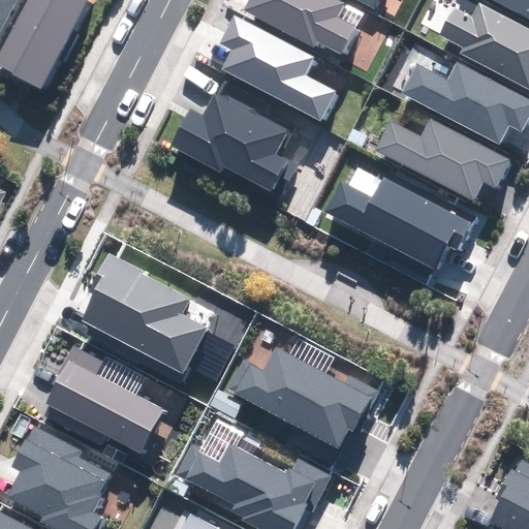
[(87,1),(85,0),(27,0),(0,52),(0,66),(41,88),(87,1)]
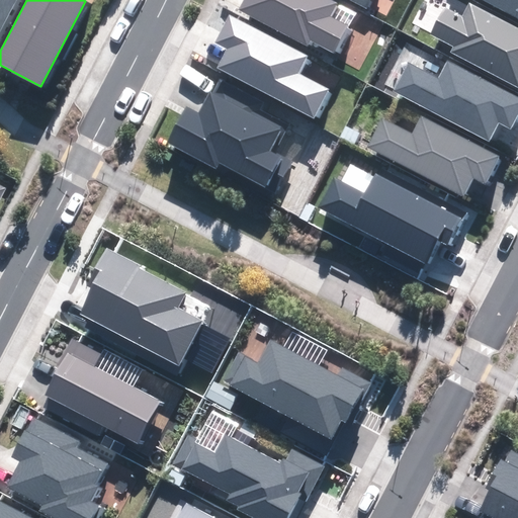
[(0,0),(0,29),(15,0),(0,0)]
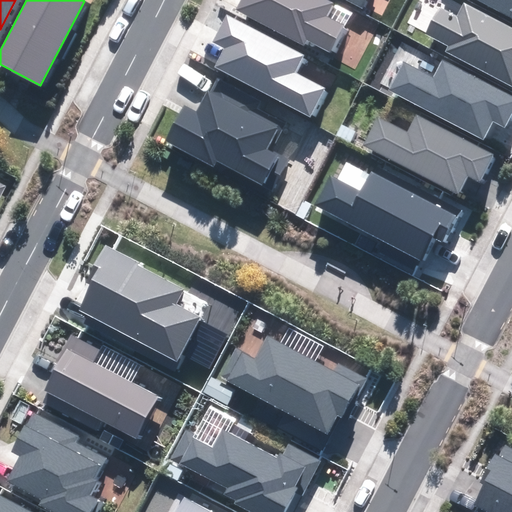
[(333,2),(329,0),(239,0),(235,10),(303,45),(306,39),(329,50),(342,25),(325,17),(333,2)]
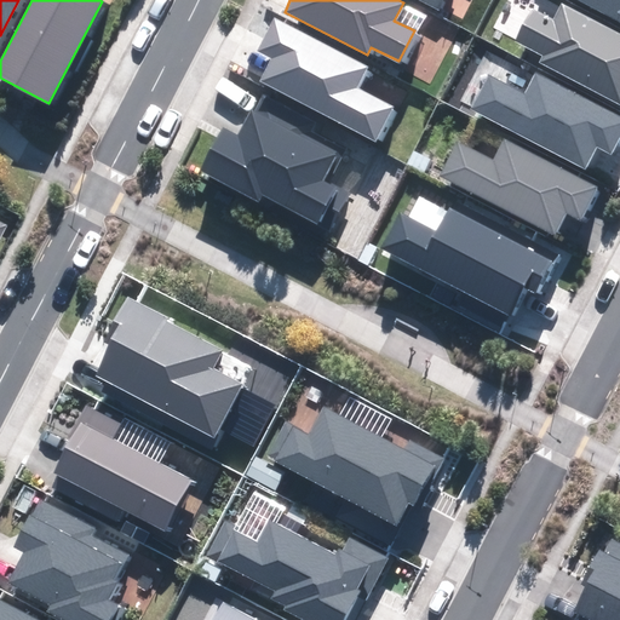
[(619,0),(583,0),(619,18),(619,0)]
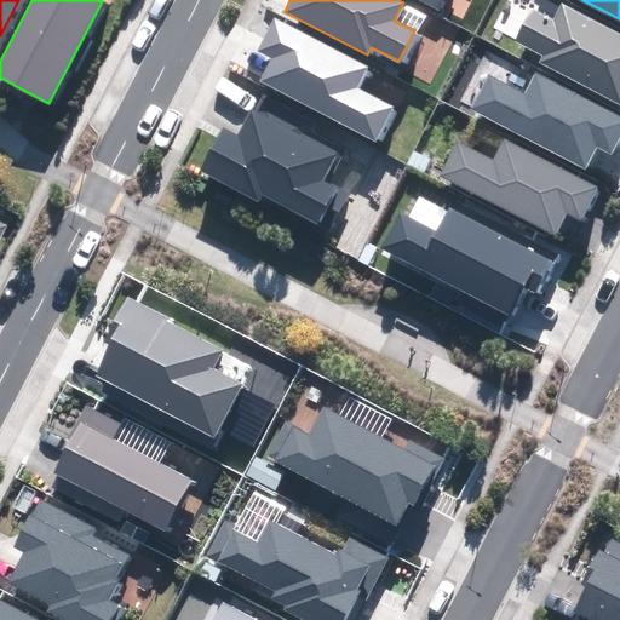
[(530,9),(515,39),(543,53),(539,62),(619,103),(619,35),(563,6),(555,22),(530,9)]
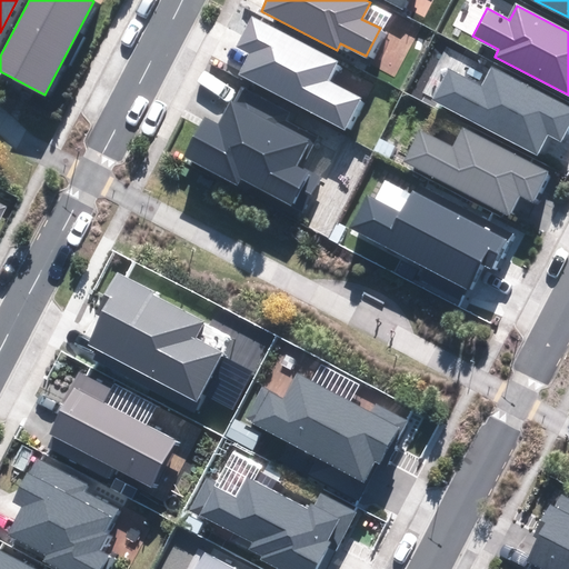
[(336,61),(251,18),(237,46),(251,53),(240,75),(345,129),(360,98),(326,80),(336,61)]
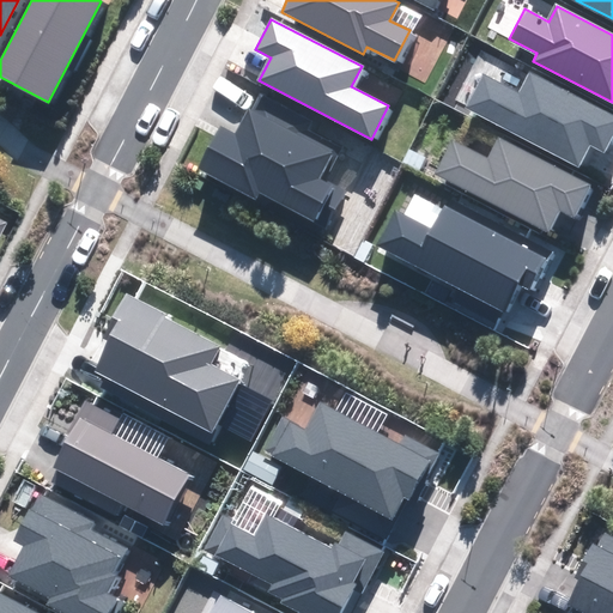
[(485,77),(468,109),(578,165),(589,144),(604,151),(612,131),(612,116),(532,74),(521,95),(485,77)]
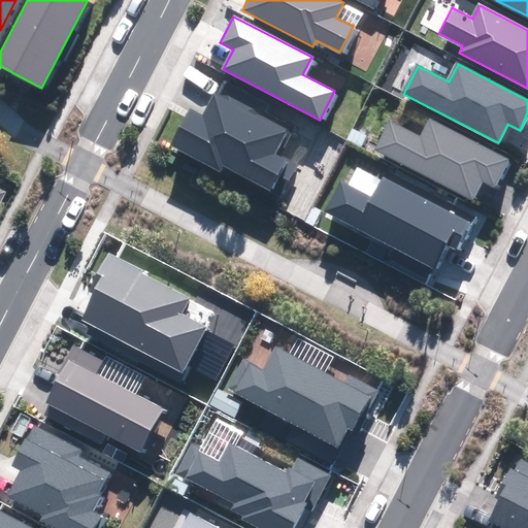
[(190,110),(171,144),(277,199),(295,165),(273,154),(286,129),(217,94),(204,118),(190,110)]
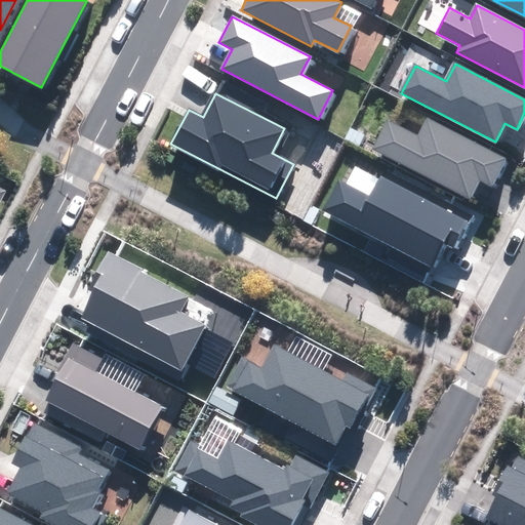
[(398,105),(375,149),(469,197),(478,179),(491,186),(506,160),(398,105)]
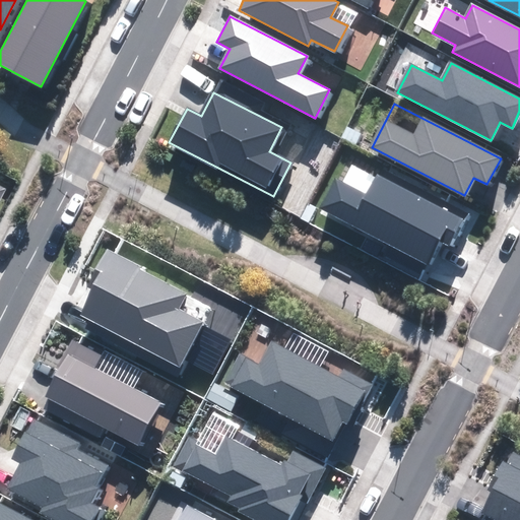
[(368,194),(336,178),(320,208),(427,263),(440,239),(449,244),(464,214),(380,171),(368,194)]
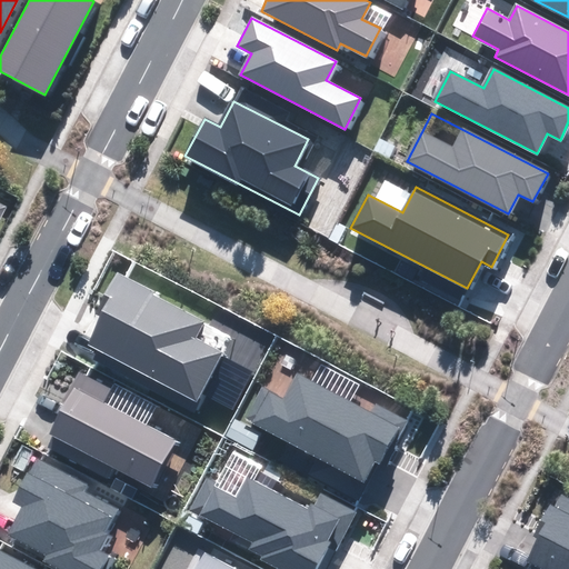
[(112,297),(87,343),(197,401),(222,352),(195,338),(203,322),(118,277),(108,295),(112,297)]
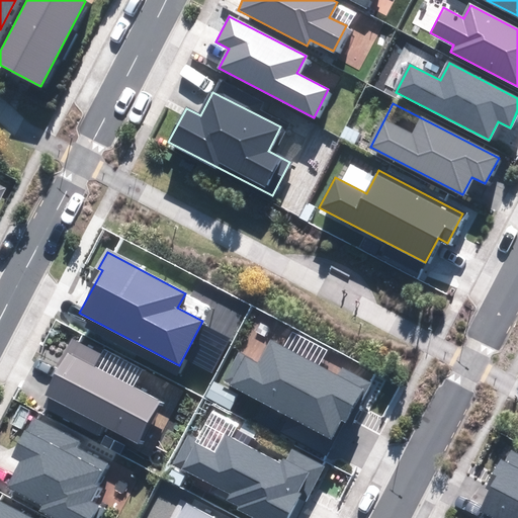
[(98,352),(72,339),(44,395),(137,443),(159,401),(91,366),(98,352)]
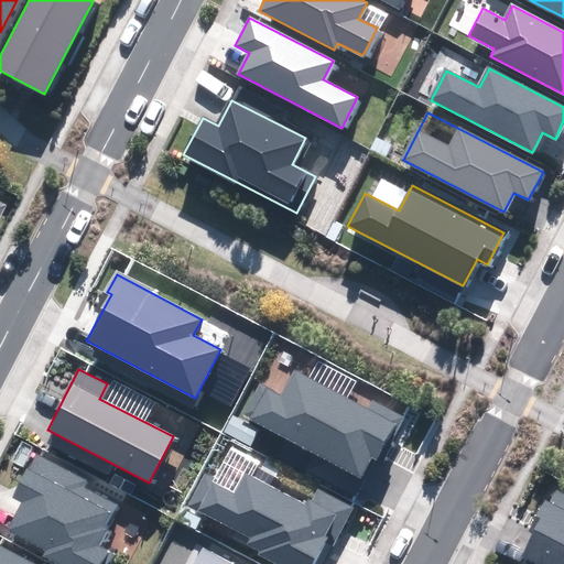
[(261,386),(246,416),(360,476),(371,457),(377,459),(399,418),(371,403),(368,410),(296,372),(283,397),(261,386)]
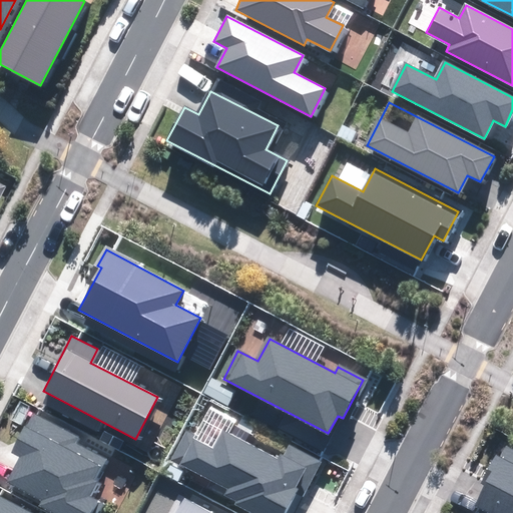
[(111,455),(33,414),(13,452),(22,457),(9,482),(44,501),(41,507),(52,512),(90,512),(96,502),(89,499),(111,455)]
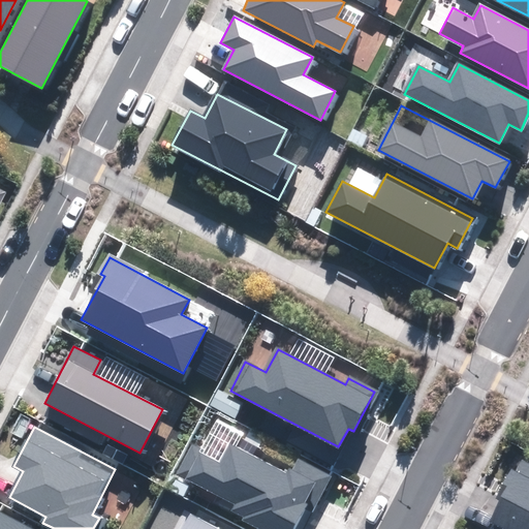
[(191,445),(176,475),(236,506),(232,510),(244,517),(242,520),(259,528),(292,528),(305,507),(312,510),(330,477),(298,460),(289,476),(229,445),(221,461),(191,445)]
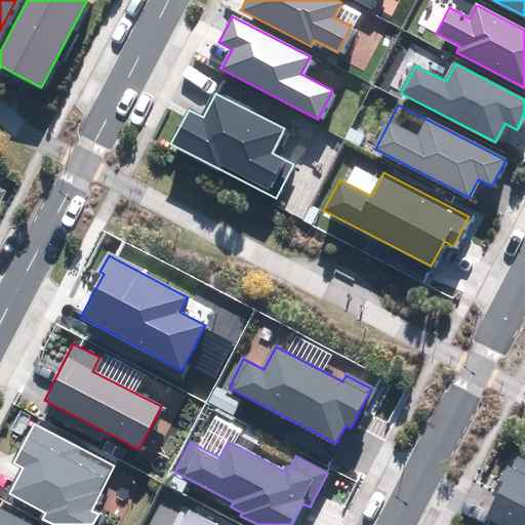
[(524,524),(524,460),(518,456),(512,469),(507,466),(493,492),(497,495),(487,516),(505,524),(524,524)]
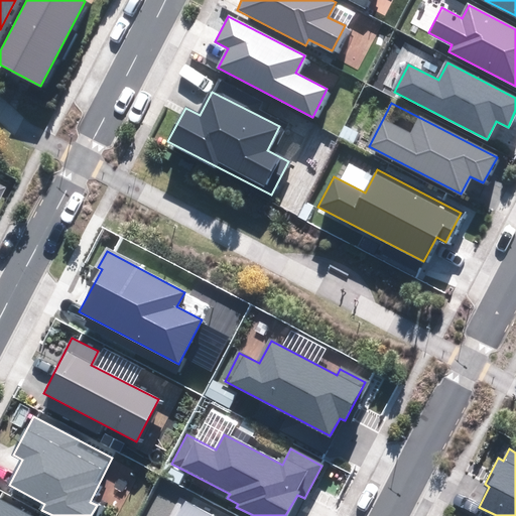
[(31,515),(0,499),(0,515),(31,515)]
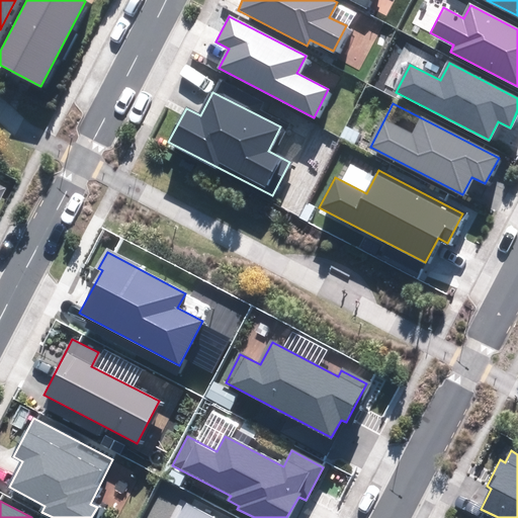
[(213,517),(187,504),(179,517),(213,517)]
